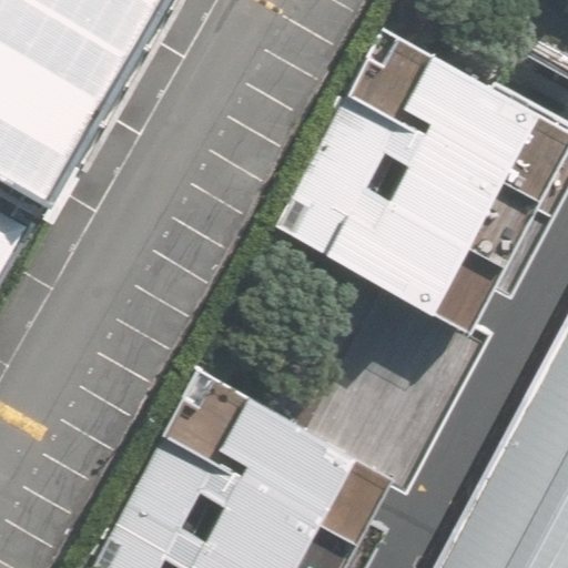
[(0,0),(0,272),(51,185),(161,0),(0,0)]
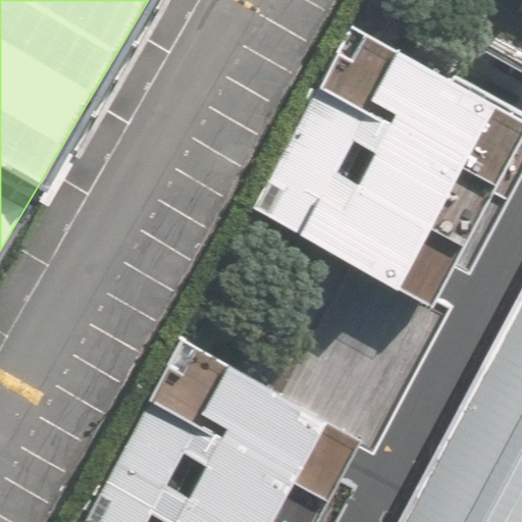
[(485,173),(517,113),(353,25),(320,86),(485,173)]
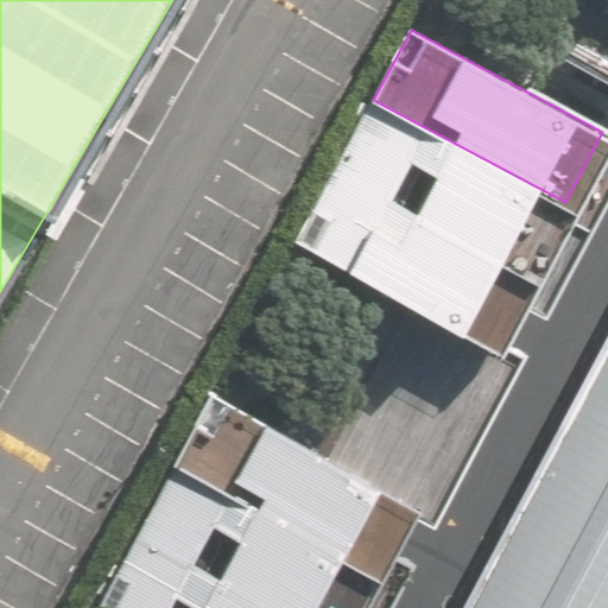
[(527,273),(565,202),(373,100),(335,171),(527,273)]
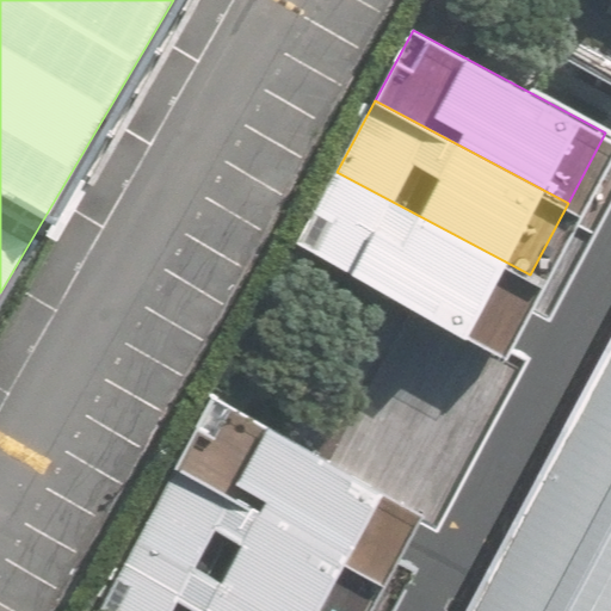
[(492,345),(530,275),(337,172),(298,242),(492,345)]
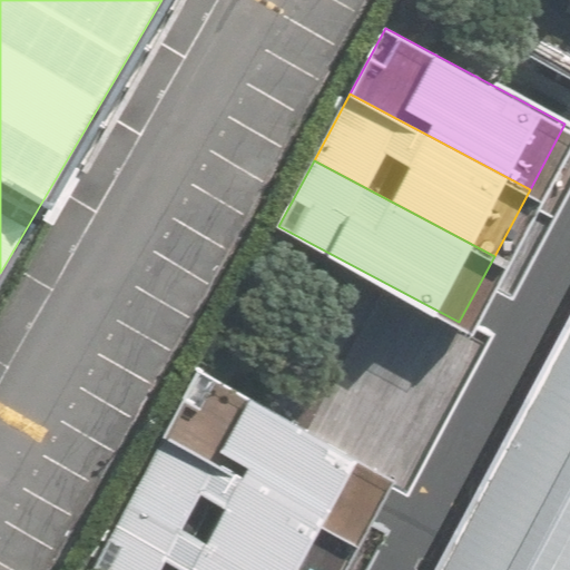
[(569,569),(569,324),(436,569),(569,569)]
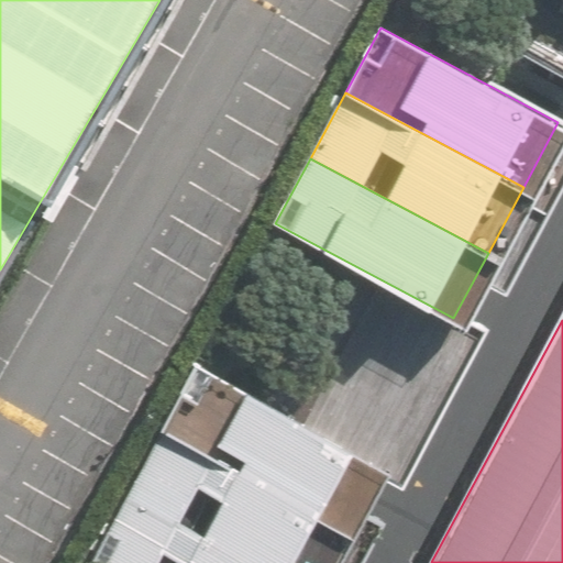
[(341,528),(376,462),(198,368),(163,433),(341,528)]
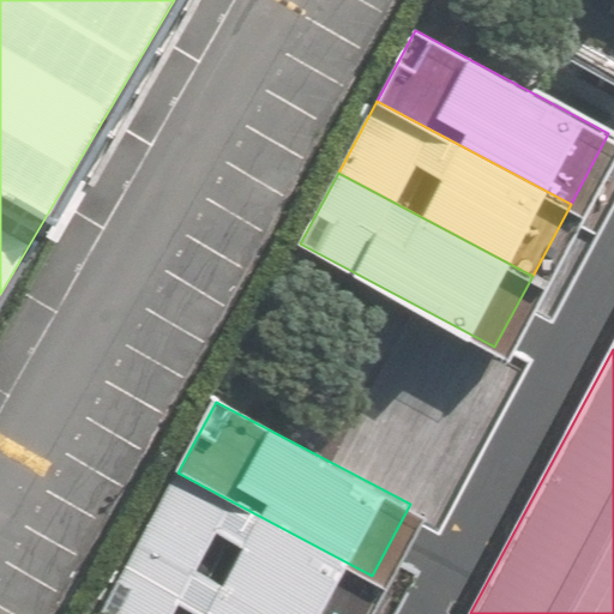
[(271,613),(350,613),(372,576),(178,473),(139,545),(271,613)]
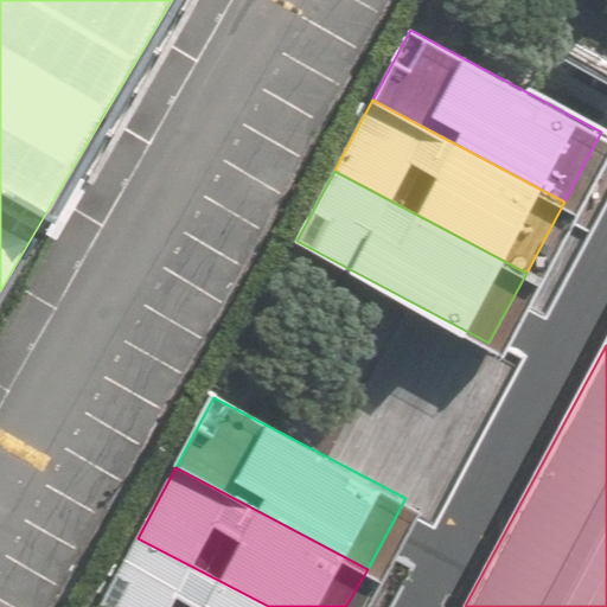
[(268,606),(138,538),(100,606),(268,606)]
